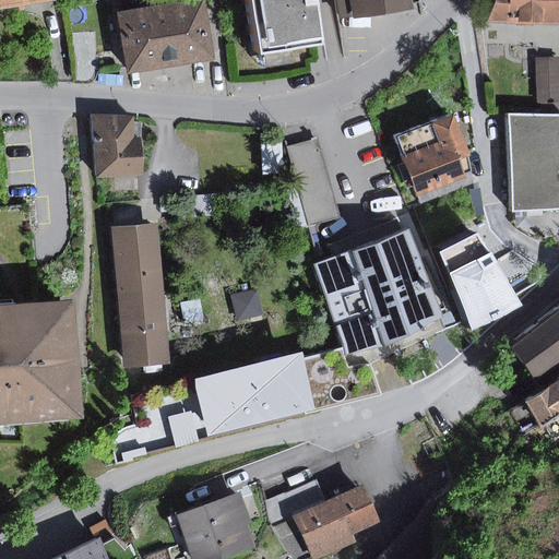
[(205,0),(199,0),(119,13),(129,74),(215,60),(205,0)]
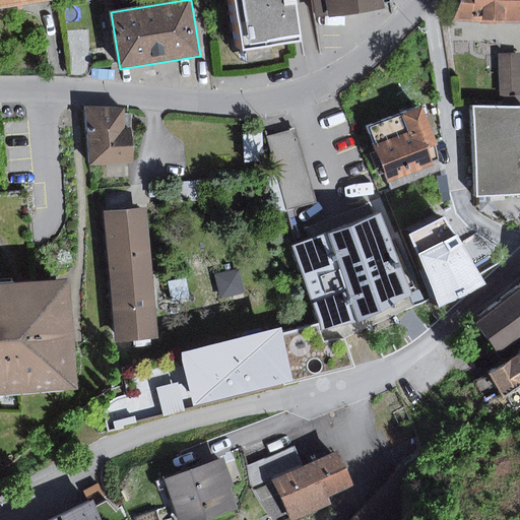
[(286,0),(228,0),(236,47),(294,37),(286,0)]
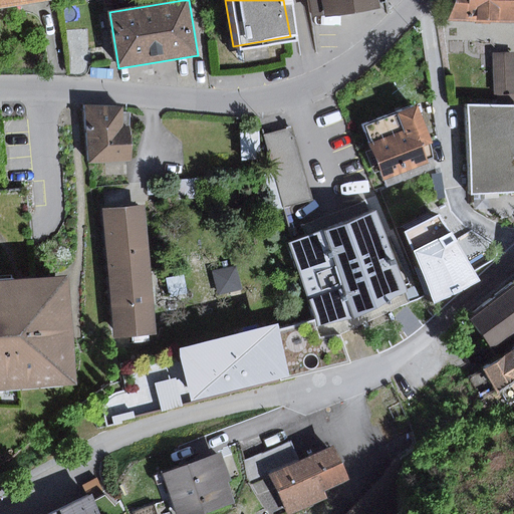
[(328,19),(325,0),(310,0),(314,21),(328,19)]
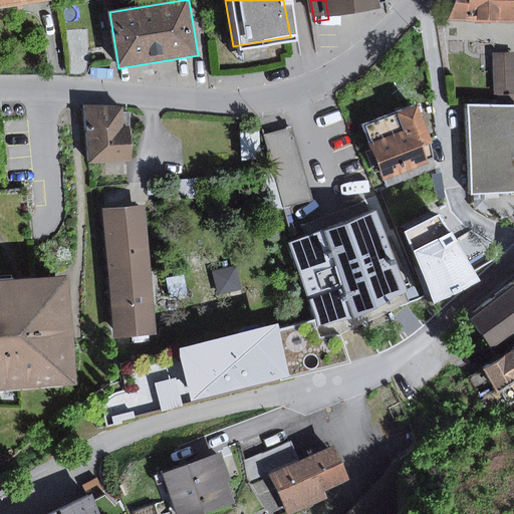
[(325,0),(328,19),(382,9),(380,0),(325,0)]
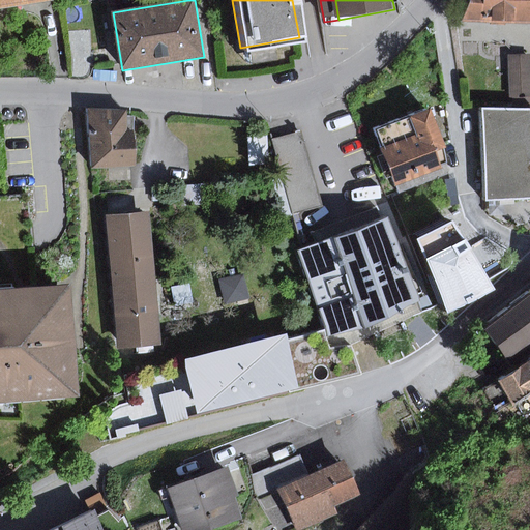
[(529,0),(471,0),(465,23),(529,23),(529,0)]
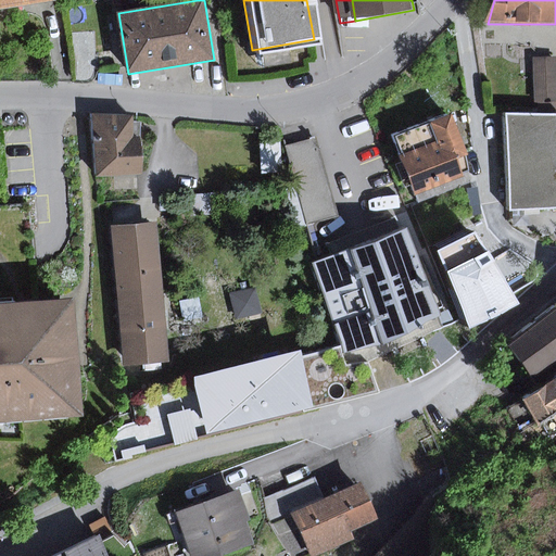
[(555,74),(555,57),(531,58),(533,102),(555,101),(555,74)]
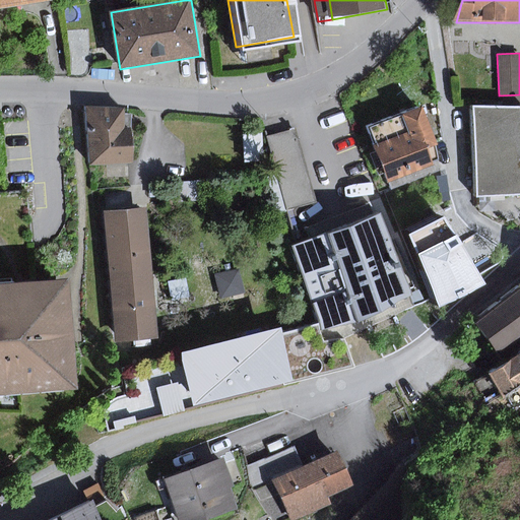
[(519,107),(471,110),(475,198),(519,196),(519,107)]
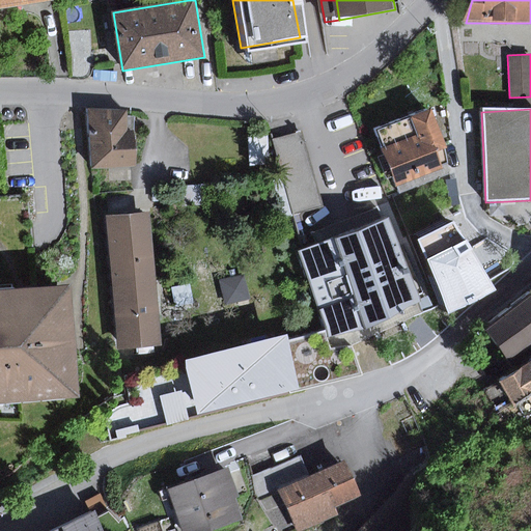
[(128,110),(91,111),(93,168),(137,167),(136,131),(129,131),(128,110)]
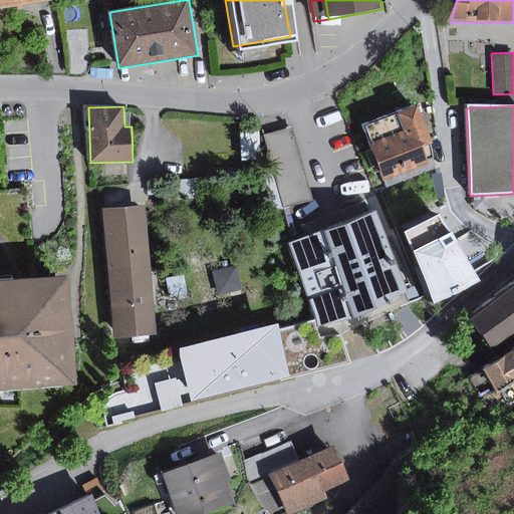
[(366,126),(384,179),(432,162),(435,160),(434,144),(419,107),(366,126)]
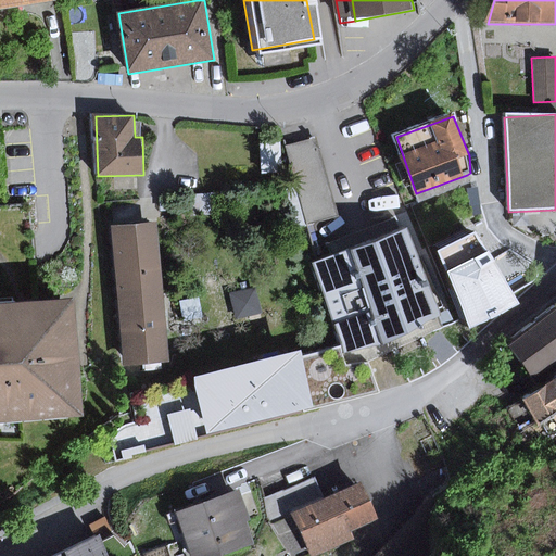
[(287,148),(310,225),(339,217),(316,139),(287,148)]
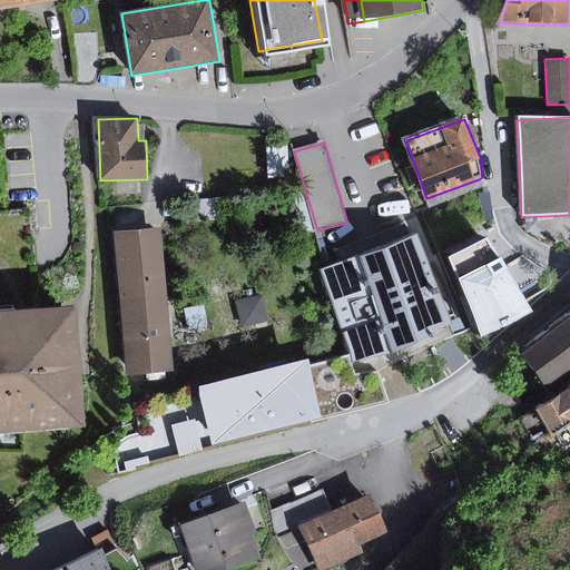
[(287,147),(267,148),(271,178),(290,177),(287,147)]
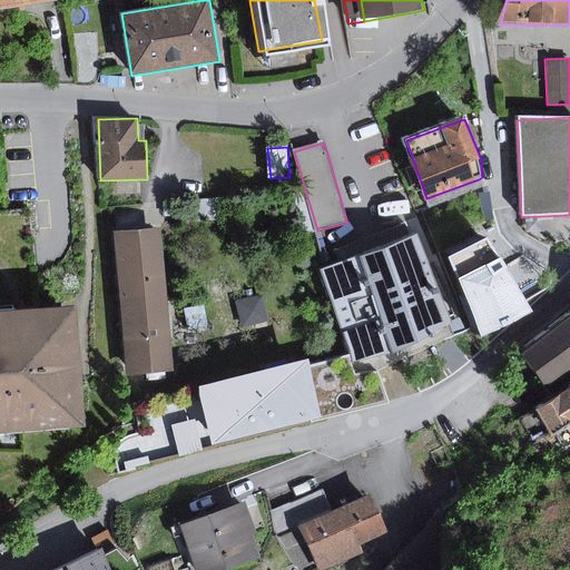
[(479,179),(426,198),(430,207),(482,187),(479,179)]
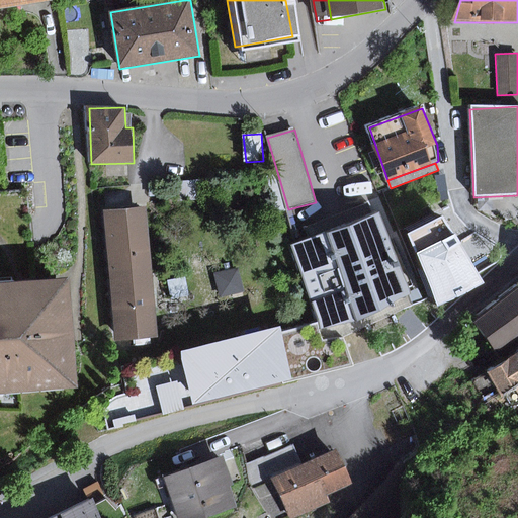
[(210,179),(176,181),(177,201),(212,198),(210,179)]
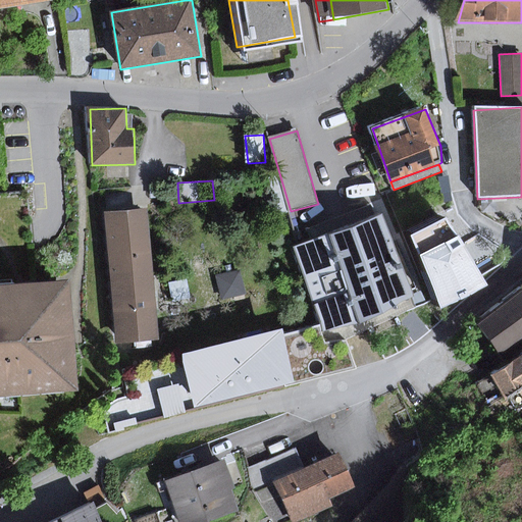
[(308,229),(313,241),(373,218),(369,206),(308,229)]
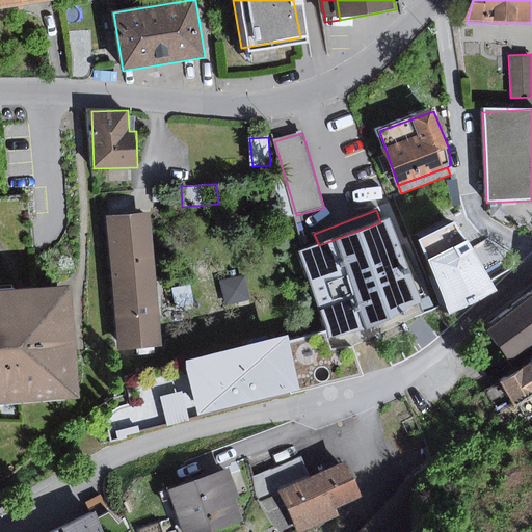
[(151,213),(107,217),(118,350),(162,346),(151,213)]
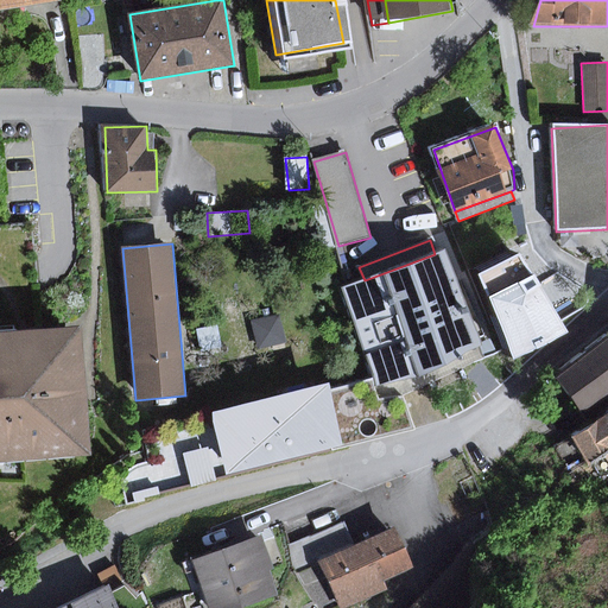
[(373,380),(379,400),(403,397),(486,360),(480,347),(483,346),(447,249),(435,254),(365,280),(343,289),(373,380)]
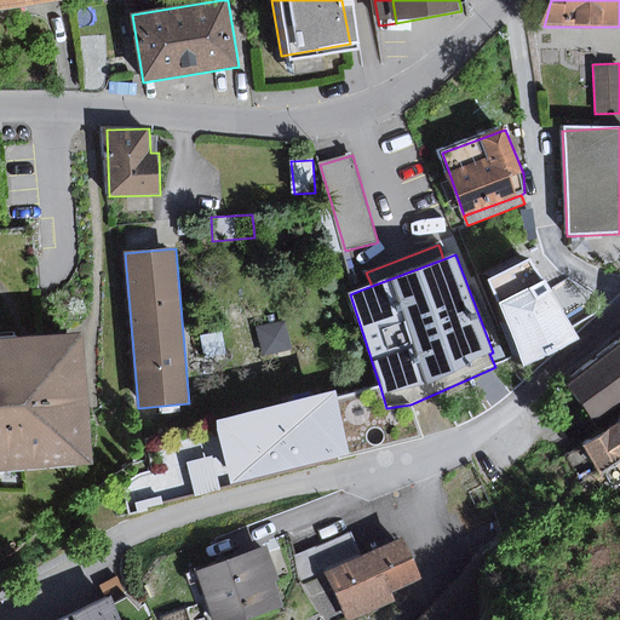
[(287,322),(258,329),(264,356),(293,350),(287,322)]
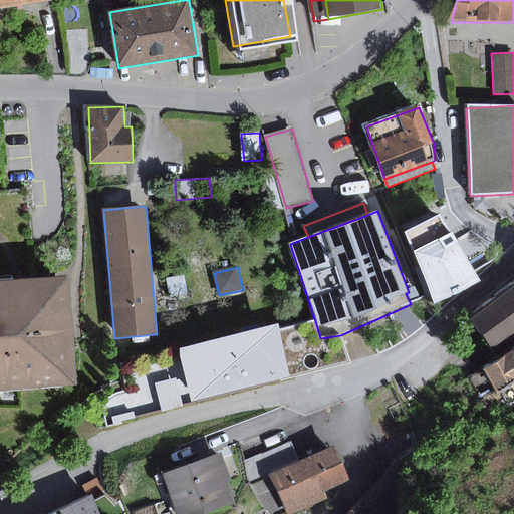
[(69,278),(0,284),(0,393),(78,386),(69,278)]
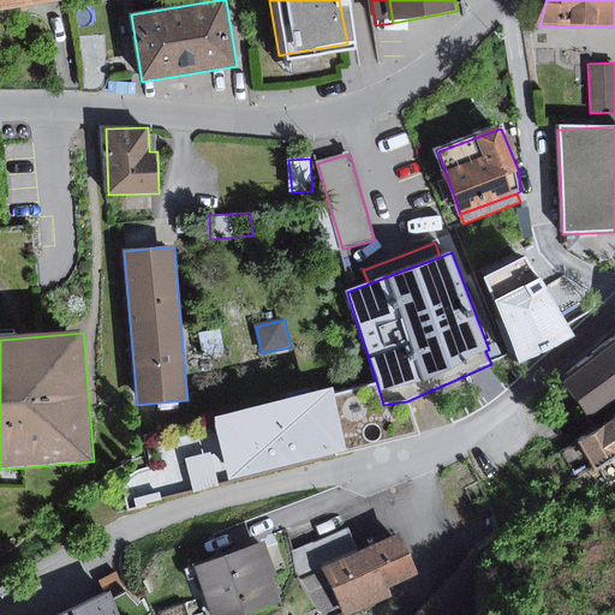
[(220,338),(203,340),(206,353),(222,351),(220,338)]
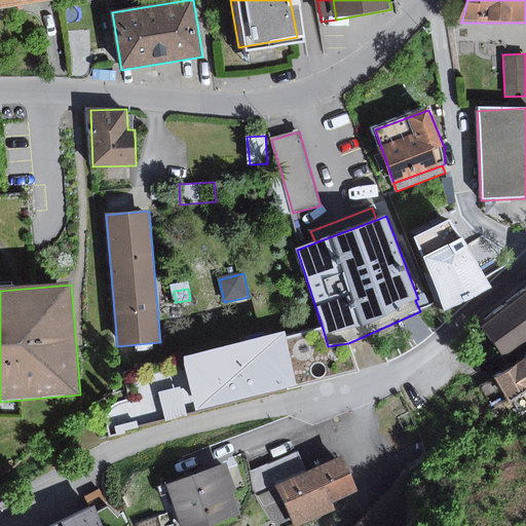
[(525,294),(484,328),(508,359),(525,344),(525,294)]
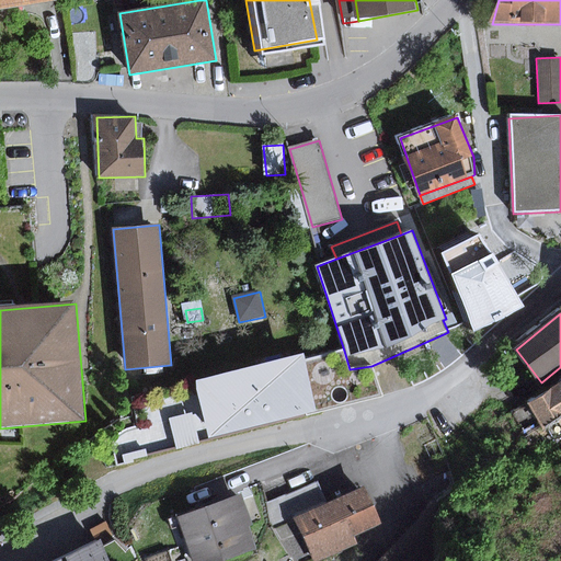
[(344,351),(129,401),(137,430),(110,437),(116,465),(384,398),(371,366),(350,369),(344,351)]
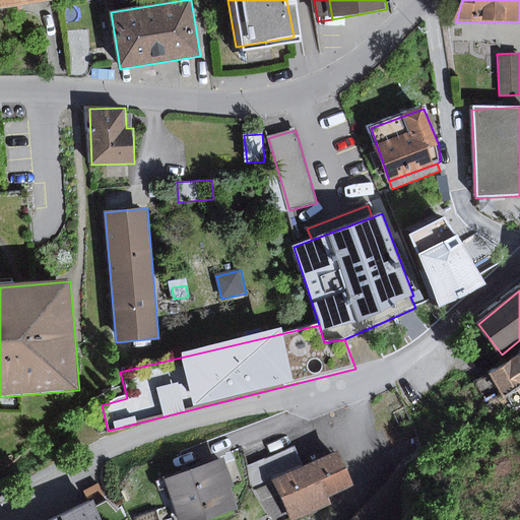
[(519,354),(489,374),(503,396),(491,404),(498,416),(519,402),(519,354)]
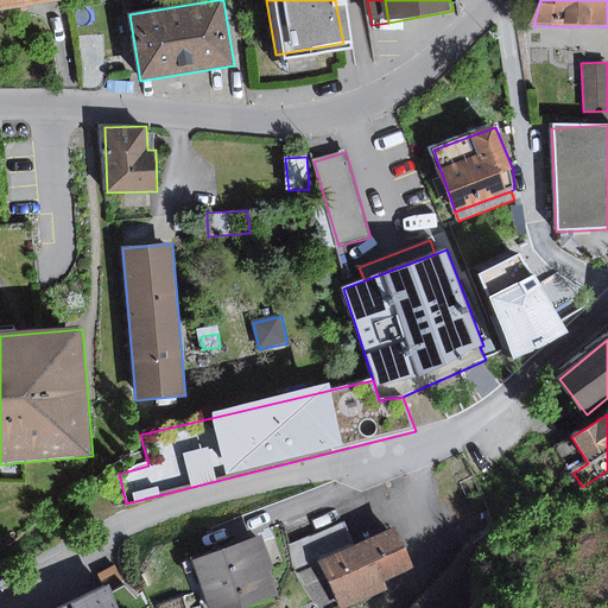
[(321,563),(356,548),(346,523),(291,545),(293,569),(296,574),(321,563)]
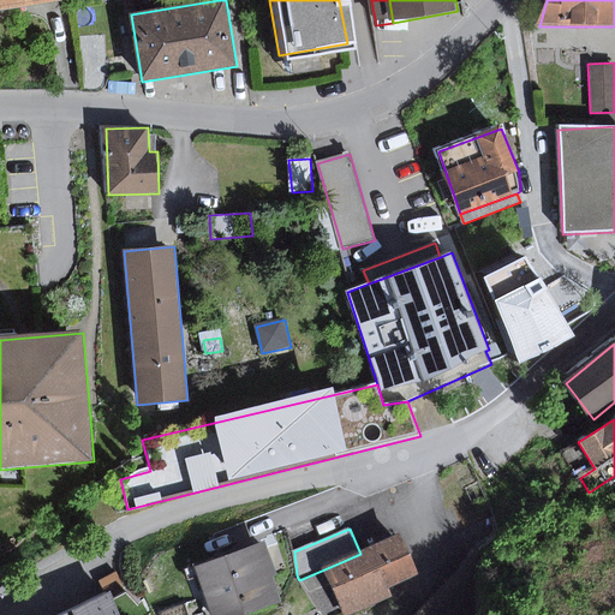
[(360,554),(324,569),(345,614),(353,614),(393,597),(389,589),(419,575),(400,536),(360,554)]
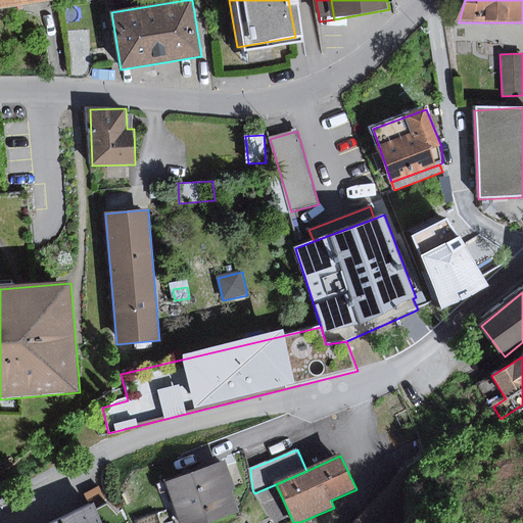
[(227,461),(167,482),(180,522),(206,522),(240,512),(233,491),(236,490),(227,461)]
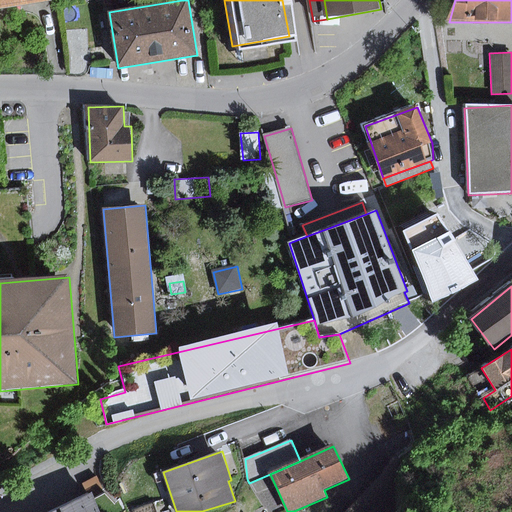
[(98,511),(91,495),(54,511),(98,511)]
